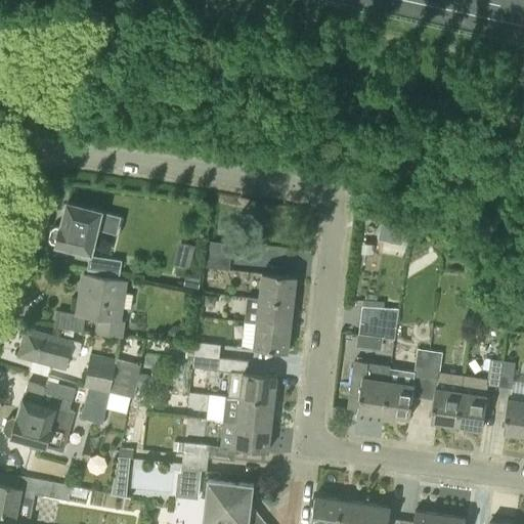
[(56,245),(68,247),(93,253),(99,226),(119,230),(122,216),(67,203),(61,226),(60,226),(60,227),(55,226),(51,229),(49,237),(52,243),(56,244),(56,245)]
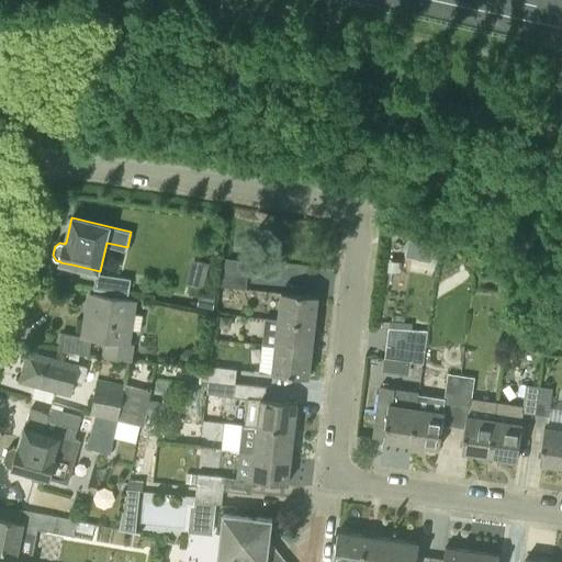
[(434,257),(436,242),(411,238),(408,255),(434,257)]
